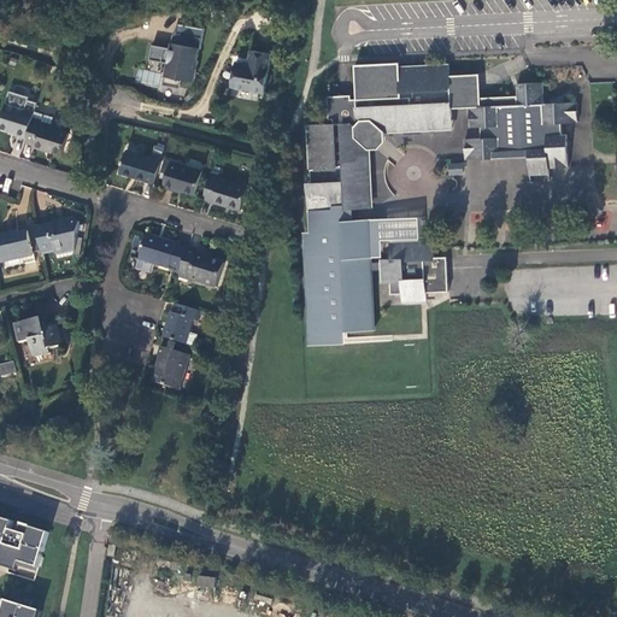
[(199,52),(201,41),(171,35),(169,53),(164,52),(162,65),(168,66),(164,89),(178,92),(180,82),(189,84),(191,75),(194,76),(197,64),(195,64),(198,52),(199,52)]
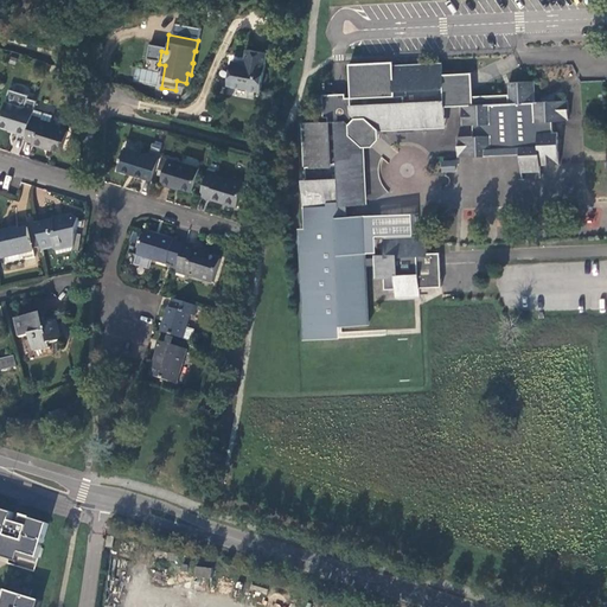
[(243,64),(231,62),(227,88),(259,94),(266,53),(246,51),(243,64)]
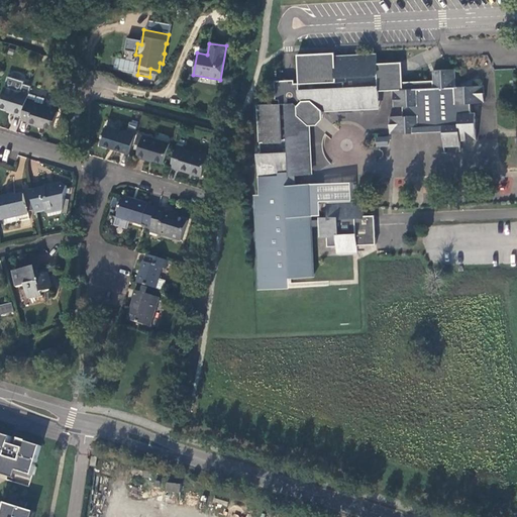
[(479,111),(469,111),(468,101),(481,100),(481,84),(453,85),(452,68),(431,69),(431,79),(401,80),(399,60),(375,62),(374,53),(333,55),(332,50),(296,53),(297,81),(293,81),(293,78),(273,79),(274,98),(278,98),(278,102),(256,103),(259,152),(256,152),(257,174),(259,193),(253,193),(260,288),(285,287),(284,276),(311,274),(309,224),(318,224),(318,218),(308,218),(306,183),(295,183),(294,173),(309,172),(308,149),(306,149),(305,138),(307,138),(307,123),(314,123),(321,116),(320,108),(335,108),(335,105),(349,105),(349,107),(368,106),(376,96),(376,89),(391,89),(392,105),(409,104),(409,114),(395,115),(396,131),(427,130),(427,125),(458,124),(458,127),(464,127),(466,144),(481,144),(479,111)]
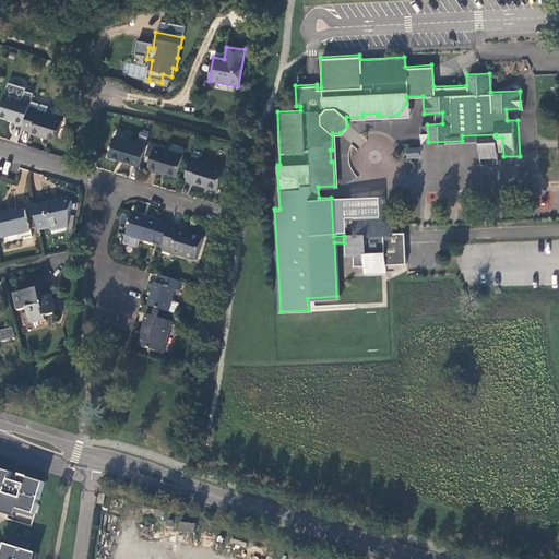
[(144,78),(145,66),(125,62),(122,75),(144,78)]
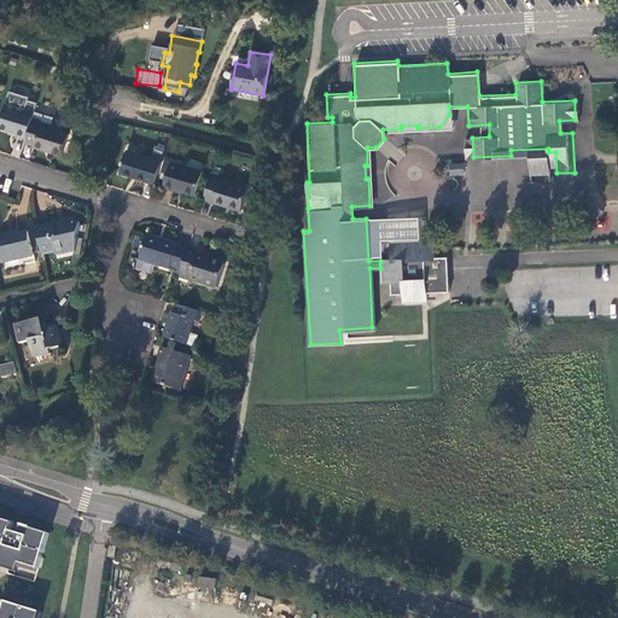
[(18,132),(28,135),(34,115),(36,108),(7,98),(0,122),(0,124),(18,130),(18,132)]
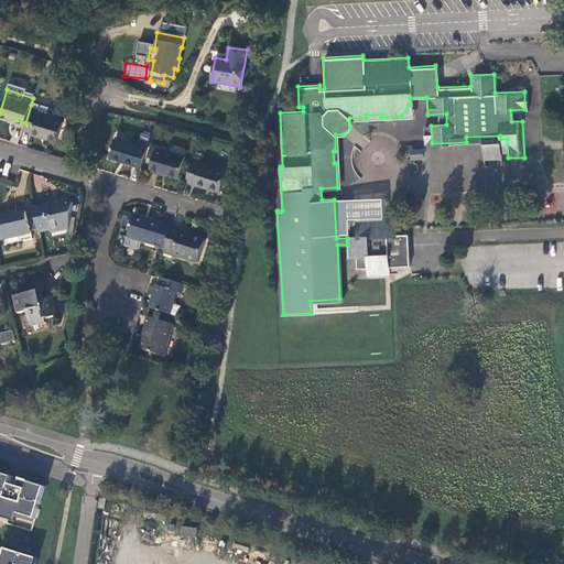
[(51,104),(33,98),(31,105),(40,107),(40,109),(49,111),(51,104)]
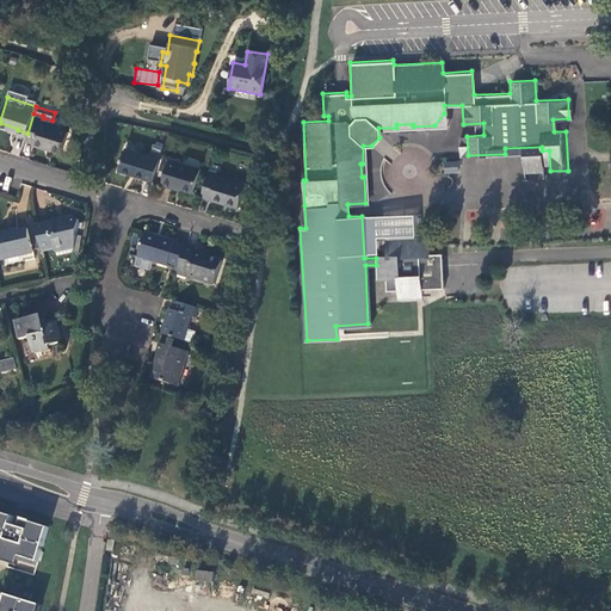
[(43,116),(34,113),(28,134),(26,137),(35,140),(34,142),(44,144),(45,143),(63,149),(69,129),(62,127),(62,124),(53,121),(43,118),(43,116)]
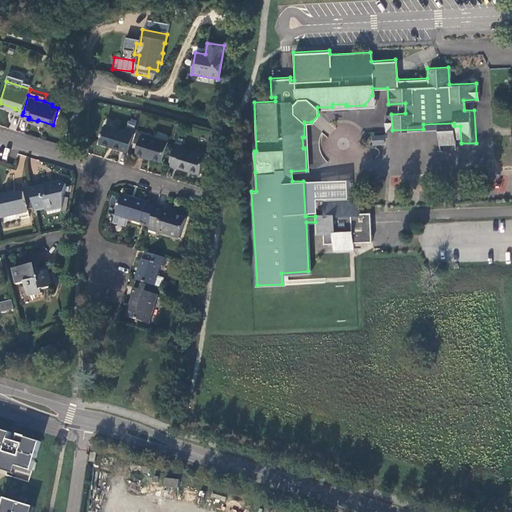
[(373,104),(372,95),(364,105),(373,104)]
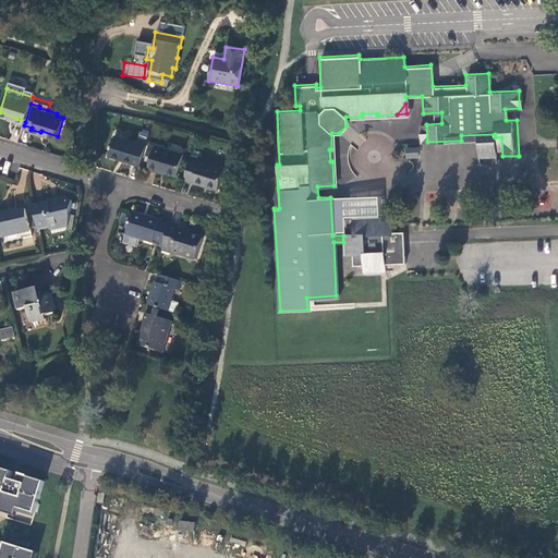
[(109,154),(142,164),(147,143),(116,132),(109,154)]
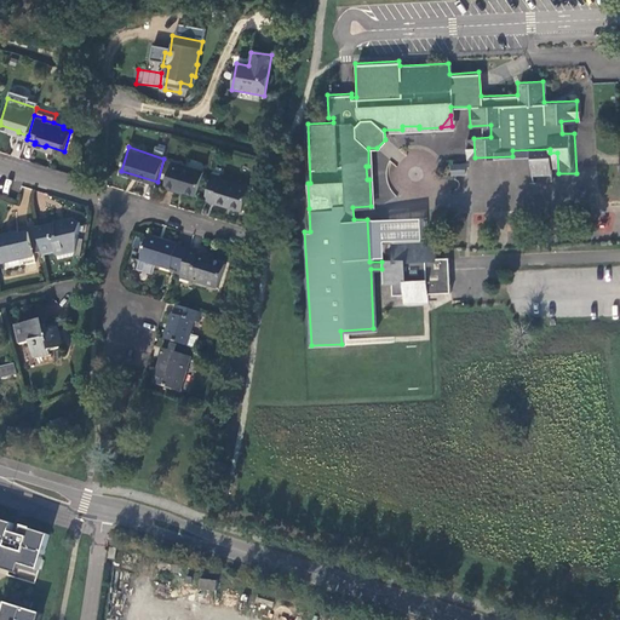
[(539,174),(558,173),(557,153),(550,153),(550,149),(512,150),(512,156),(539,155),(539,174)]
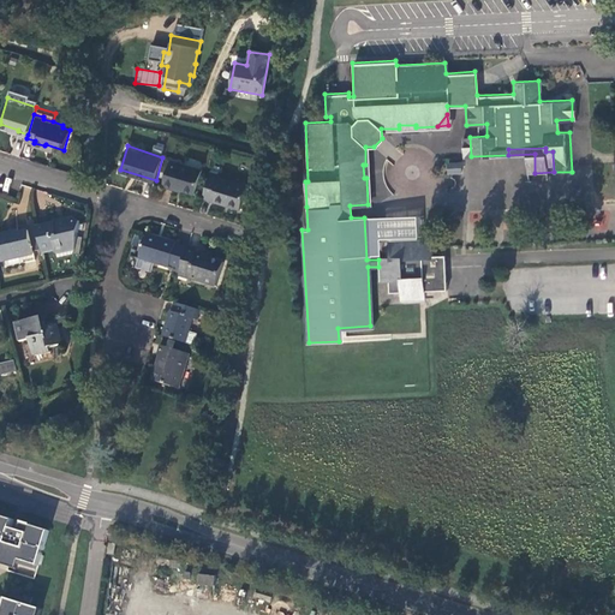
[(203,168),(172,159),(165,183),(175,186),(177,185),(196,191),(203,168)]
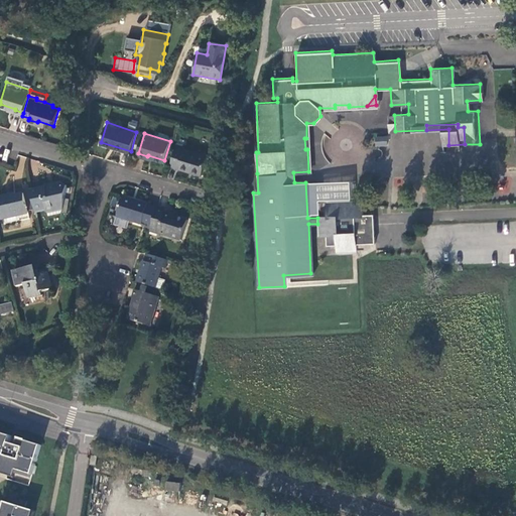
[(375,136),(375,146),(387,146),(387,136),(375,136)]
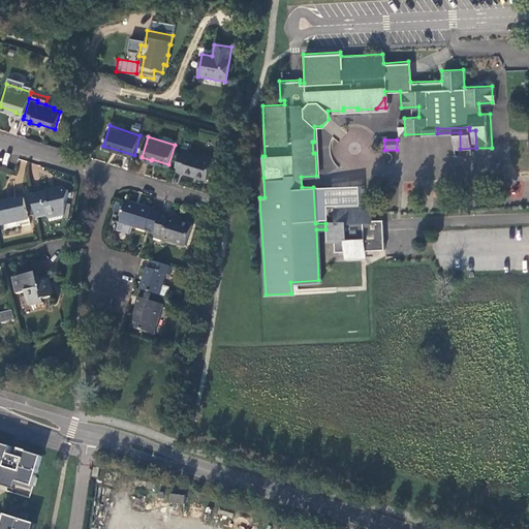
[(190,149),(182,146),(176,167),(207,178),(214,157),(190,150),(190,149)]
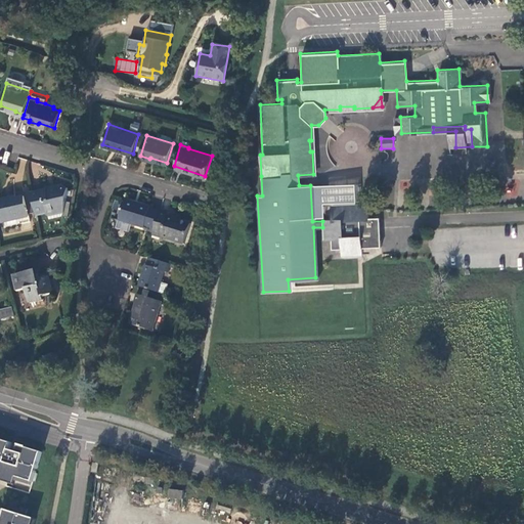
[(63,183),(33,190),(38,213),(54,209),(55,211),(64,209),(69,187),(63,183)]
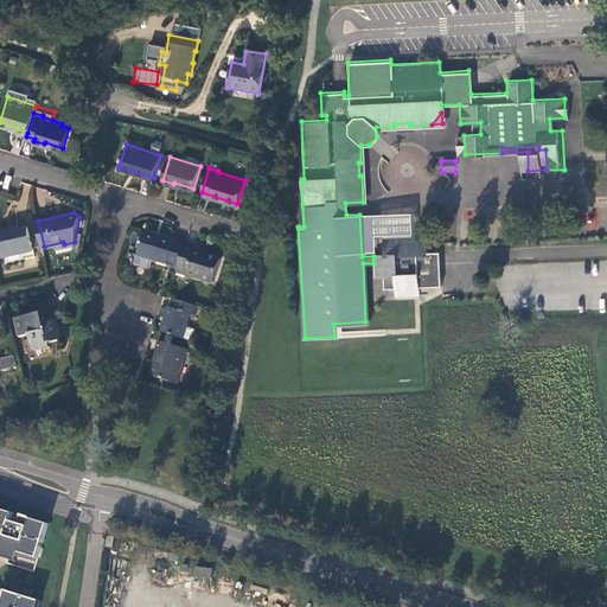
[(34,248),(30,225),(11,229),(10,227),(0,229),(0,241),(4,255),(34,248)]
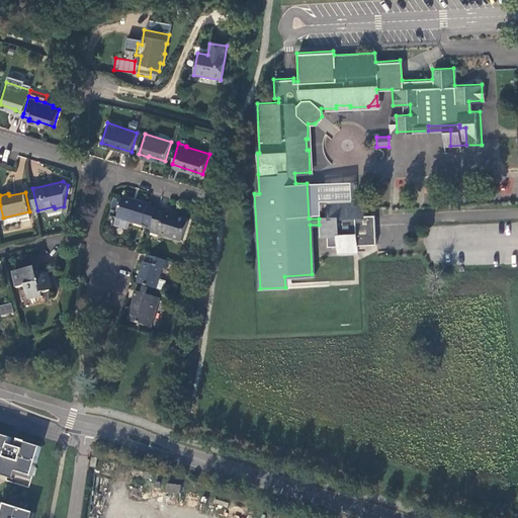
[(144,222),(153,225),(159,207),(150,204),(150,202),(124,194),(118,216),(144,224),(144,222)]
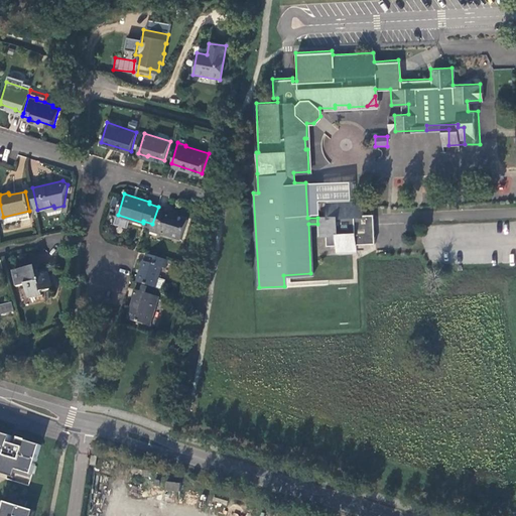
[(372,242),(371,213),(361,213),(360,201),(352,201),(352,204),(341,205),(341,202),(325,202),(326,215),(317,216),(317,218),(317,224),(318,235),(325,234),(325,244),(335,244),(335,250),(354,249),(354,243),(372,242)]
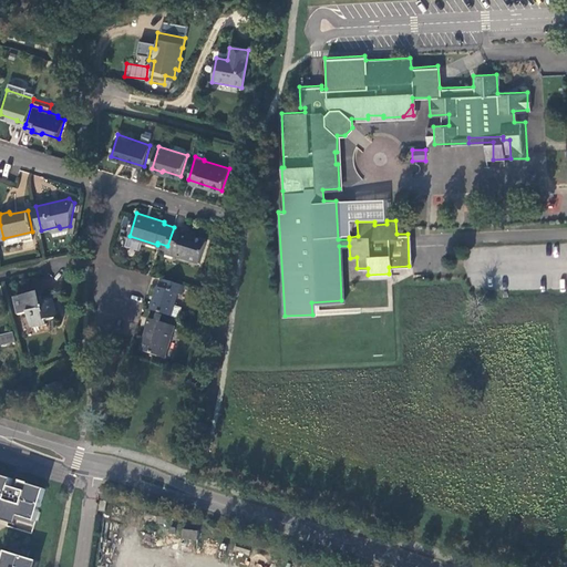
[(184,228),(174,225),(174,227),(167,246),(167,247),(176,250),(175,254),(200,261),(207,239),(183,232),(184,228)]
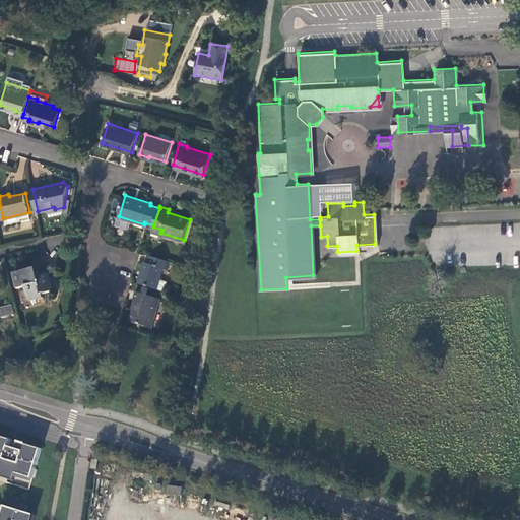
[(145,261),(139,282),(157,287),(164,267),(167,268),(170,259),(150,254),(148,262),(145,261)]
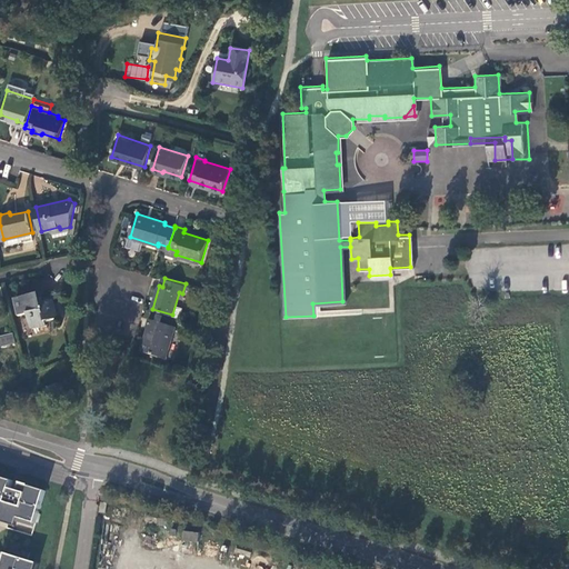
[(37,291),(16,297),(20,313),(29,311),(32,327),(48,323),(47,319),(58,317),(53,298),(45,300),(42,300),(41,299),(39,297),(38,297),(37,291)]
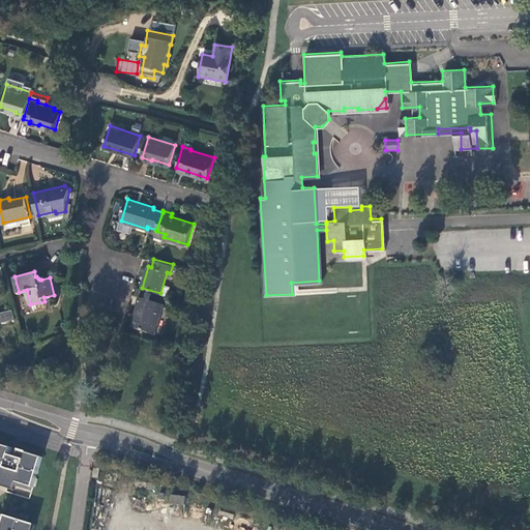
[(164,302),(140,295),(137,303),(140,304),(136,317),(135,316),(131,325),(155,332),(164,302)]
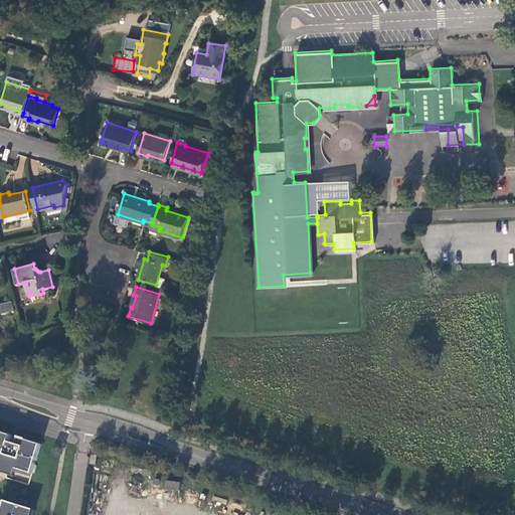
[(13,300),(0,302),(0,304),(1,310),(15,307),(13,300)]
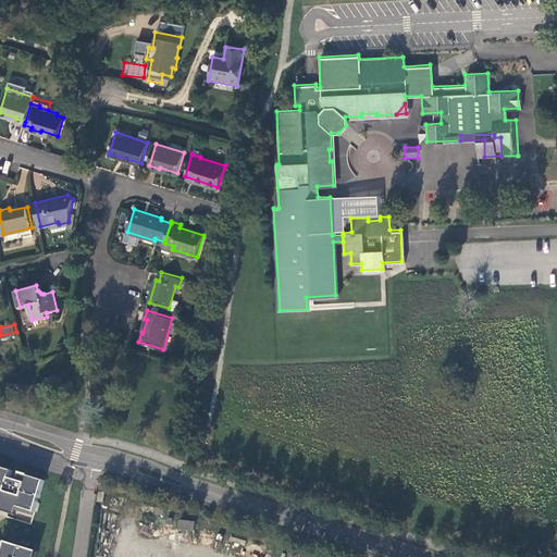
[(0,499),(36,511),(36,509),(38,510),(40,502),(38,502),(46,480),(21,471),(19,480),(11,477),(13,469),(0,465),(0,499)]
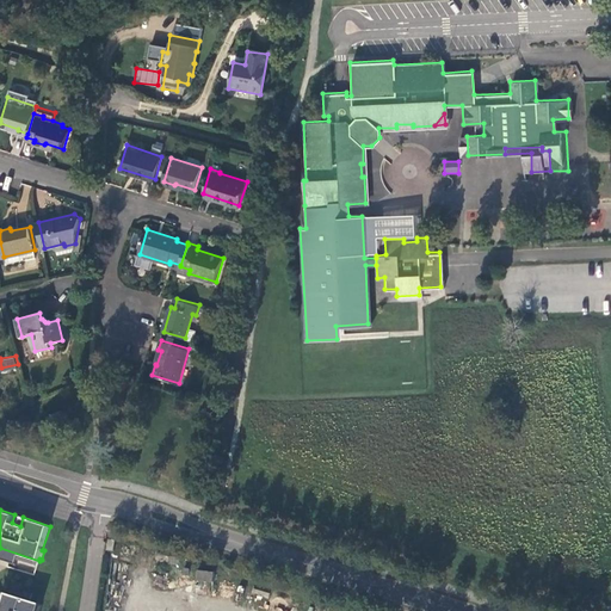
[(144,571),(134,569),(124,574),(117,581),(112,591),(112,603),(115,610),(162,610),(166,604),(166,594),(164,585),(159,578),(153,573),(144,571)]
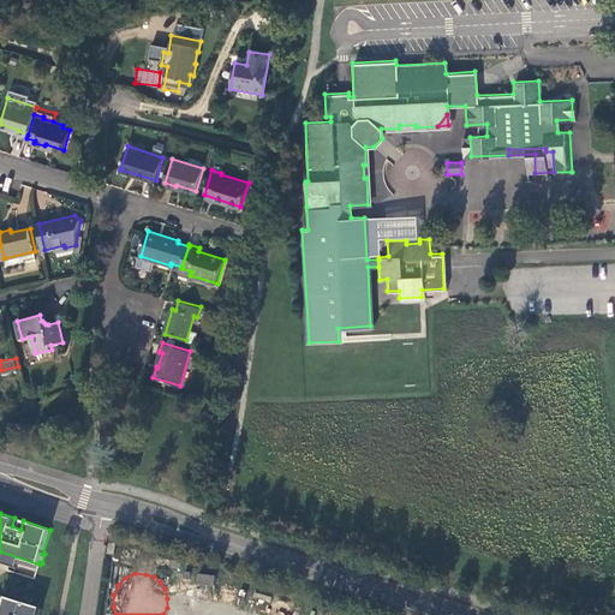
[(196,584),(214,586),(215,575),(198,573),(196,584)]
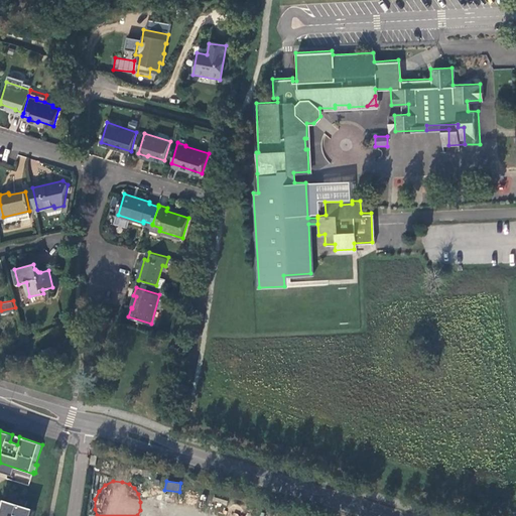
[(22,506),(6,501),(0,515),(33,515),(35,510),(25,507),(27,500),(24,499),(22,506)]
